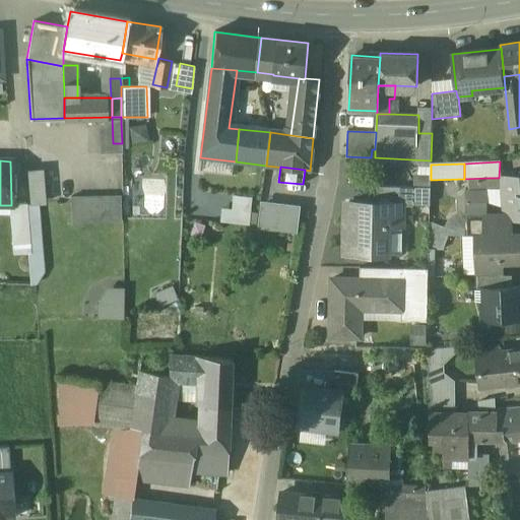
[(519,217),(519,177),(507,178),(507,187),(507,188),(508,217),(508,218),(510,218),(519,217)]
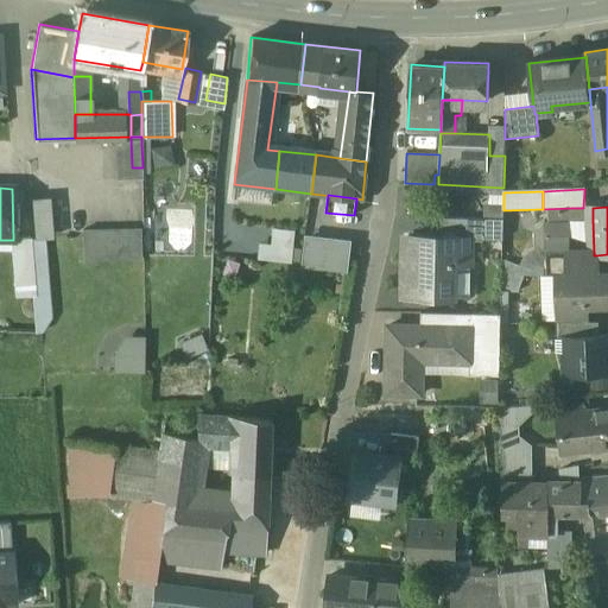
[(583,208),(571,208),(571,219),(593,220),(593,219),(593,208),(583,208)]
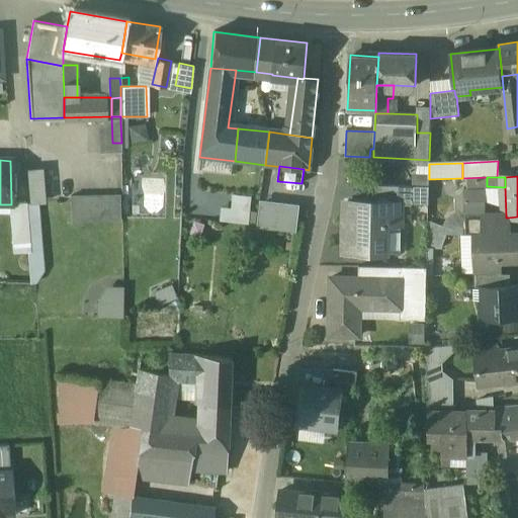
[(413,186),(375,185),(375,202),(402,203),(402,205),(413,205),(413,186)]
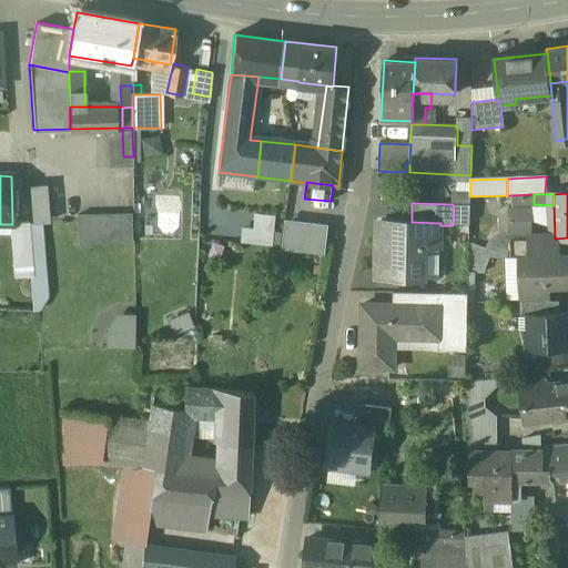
[(470,205),(453,204),(453,225),(470,223),(470,205)]
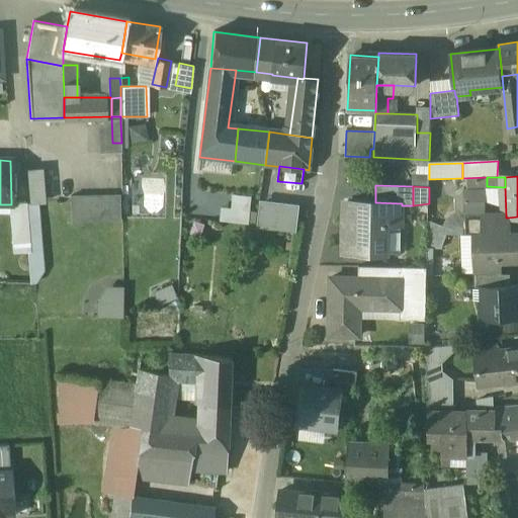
[(79,195),(79,221),(121,220),(120,193),(79,195)]
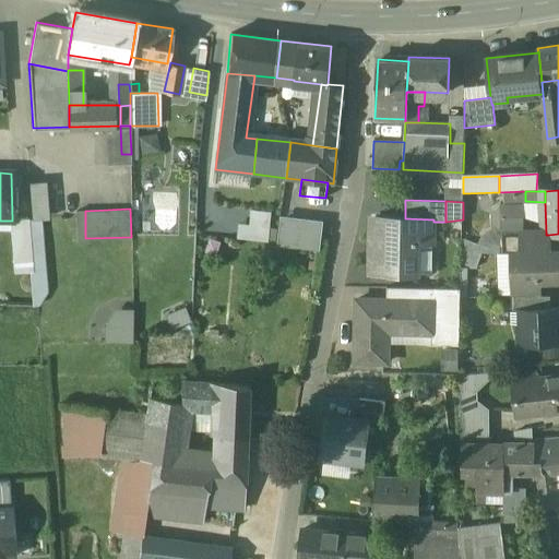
[(232,237),(265,238),(266,210),(244,209),(244,222),(232,222),(232,237)]
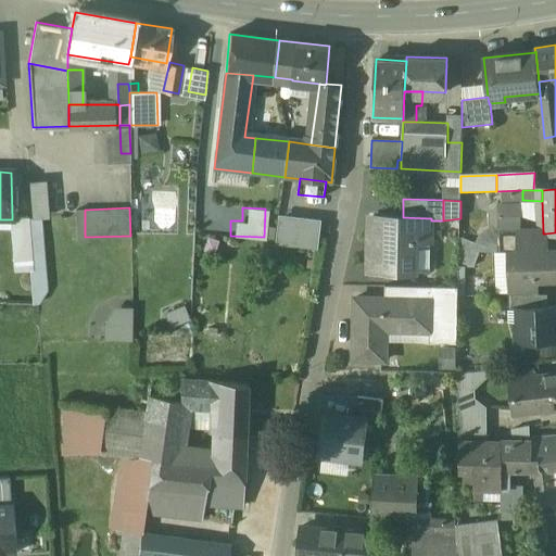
[(321,220),(285,216),(281,243),(318,248),(321,220)]
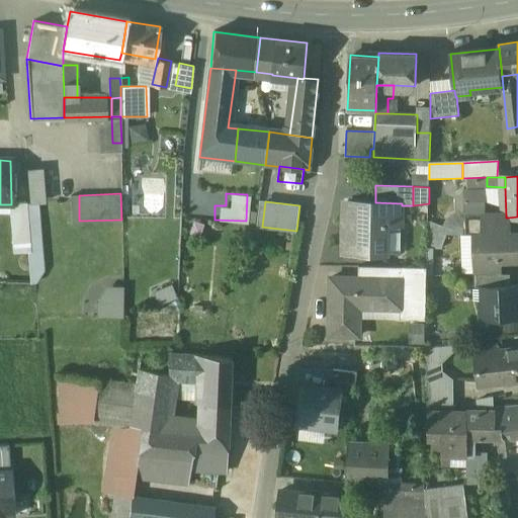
[(25,202),(11,202),(11,204),(8,204),(11,239),(28,239),(25,202)]
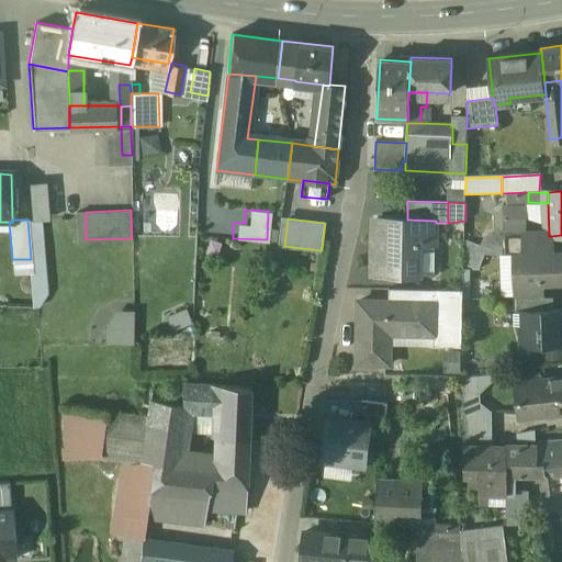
[(407,220),(375,220),(374,240),(372,240),(372,273),(420,274),(420,244),(435,244),(436,223),(436,221),(407,220)]
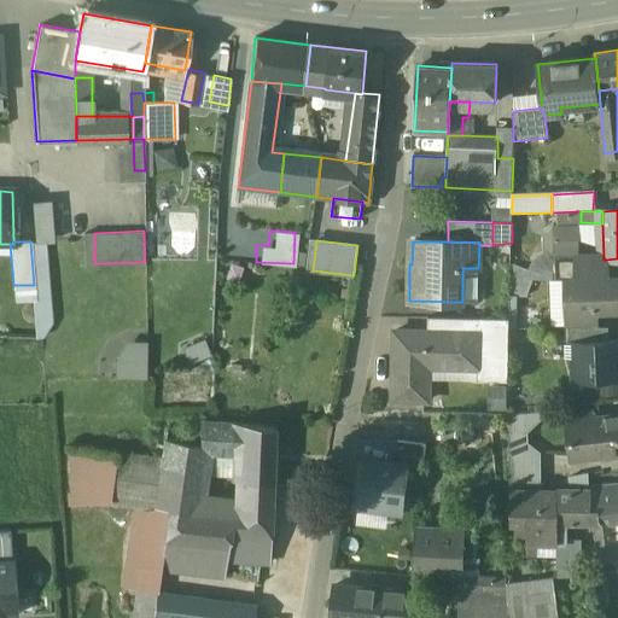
[(604,258),(541,260),(541,280),(565,280),(606,280),(606,260),(604,260),(604,258)]
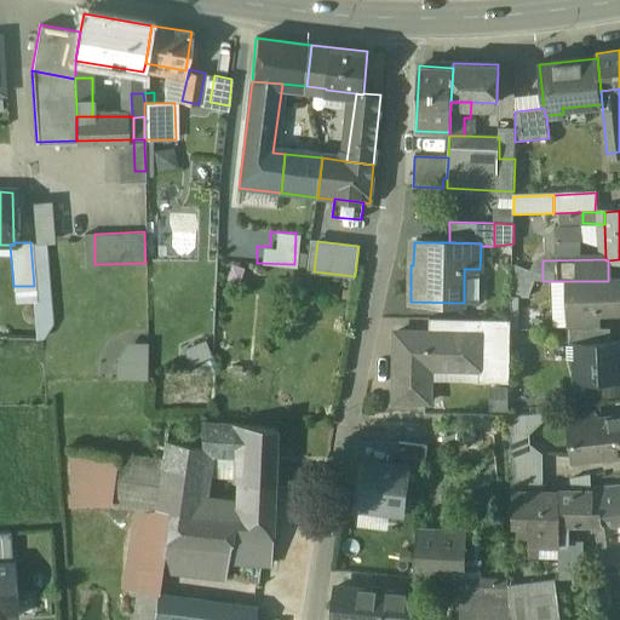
[(608,281),(567,281),(568,313),(596,311),(597,313),(616,311),(619,305),(619,286),(614,281),(608,281)]
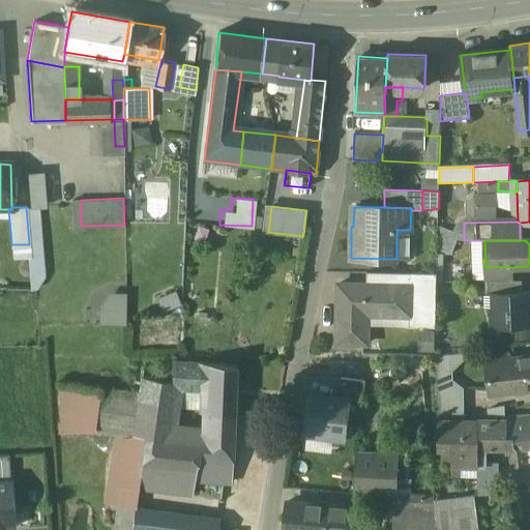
[(29,244),(11,244),(12,258),(30,258),(29,244)]
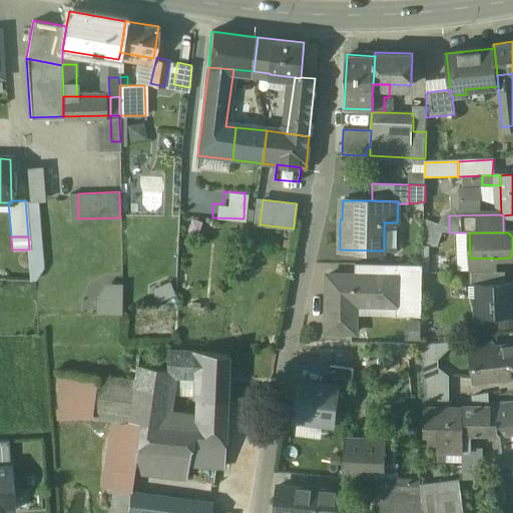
[(493,258),(470,259),(471,272),(494,271),(494,259),(493,258)]
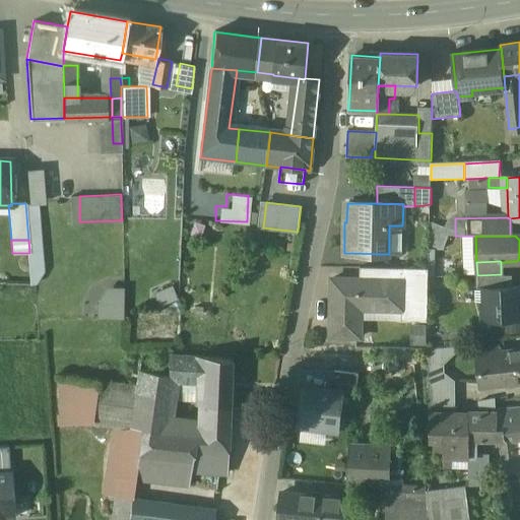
[(402,268),(361,267),(360,278),(362,278),(362,282),(401,283),(402,283),(402,268)]
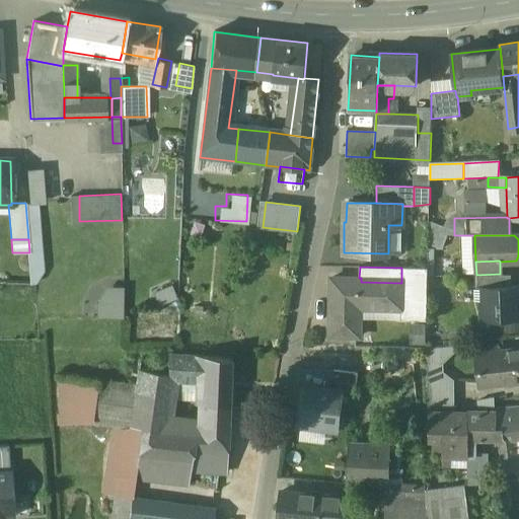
[(428,268),(401,268),(401,283),(400,283),(399,304),(399,319),(427,320),(428,268)]
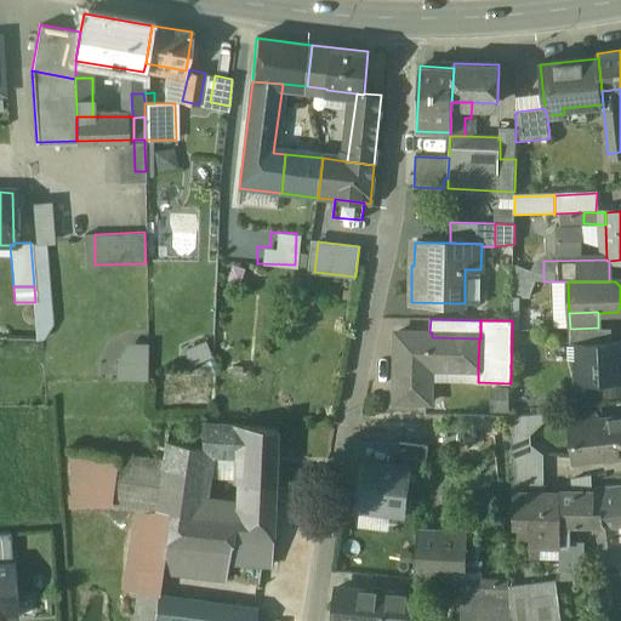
[(598,328),(570,329),(570,346),(575,346),(575,343),(599,343),(598,328)]
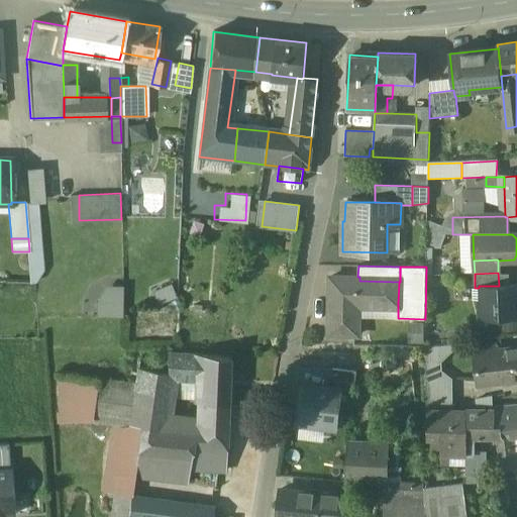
[(357,277),(329,276),(328,335),(358,336),(359,301),(398,303),(399,282),(359,281),(359,277),(357,277)]
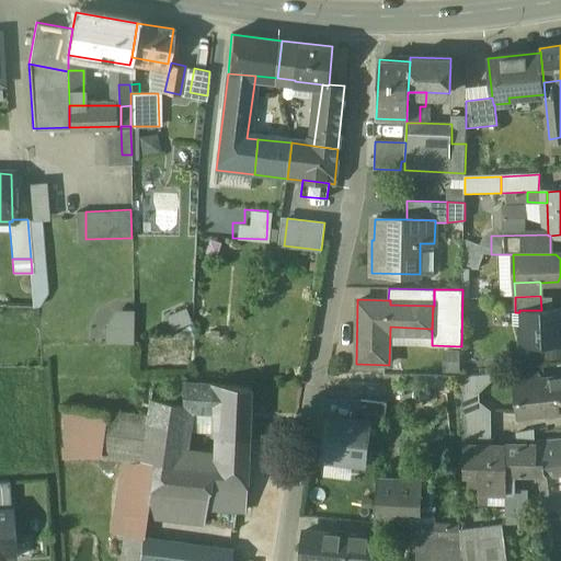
[(560,308),(541,310),(519,310),(519,312),(521,345),(560,344),(560,308)]
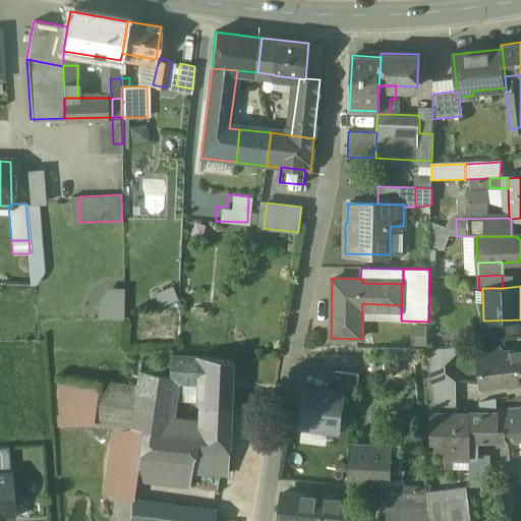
[(100,322),(123,321),(121,292),(108,292),(99,305),(100,322)]
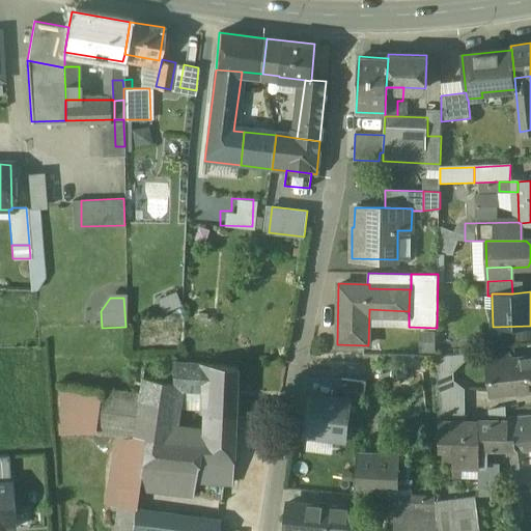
[(449,356),(436,357),(438,390),(450,390),(449,356)]
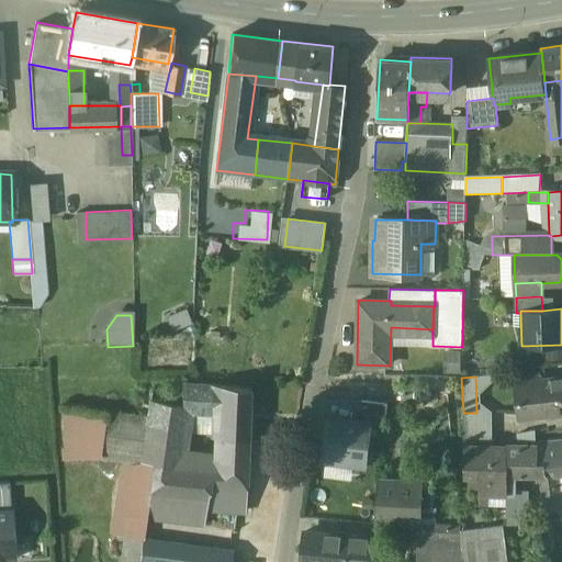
[(561,377),(542,380),(546,415),(561,413),(561,377)]
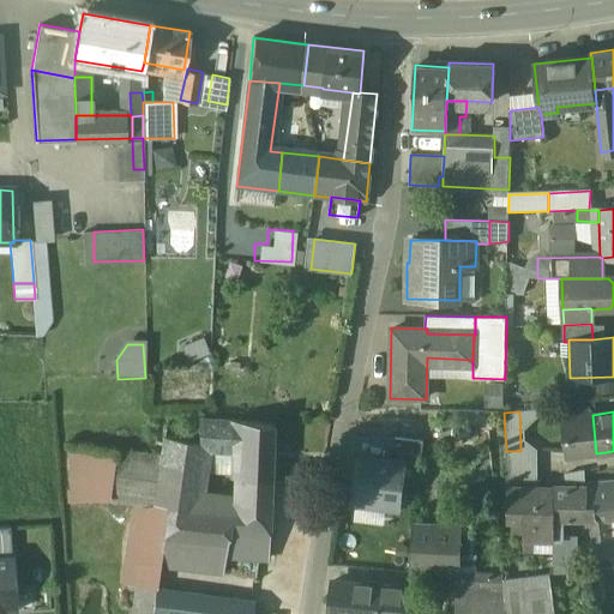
[(593,415),(565,417),(570,456),(596,453),(593,415)]
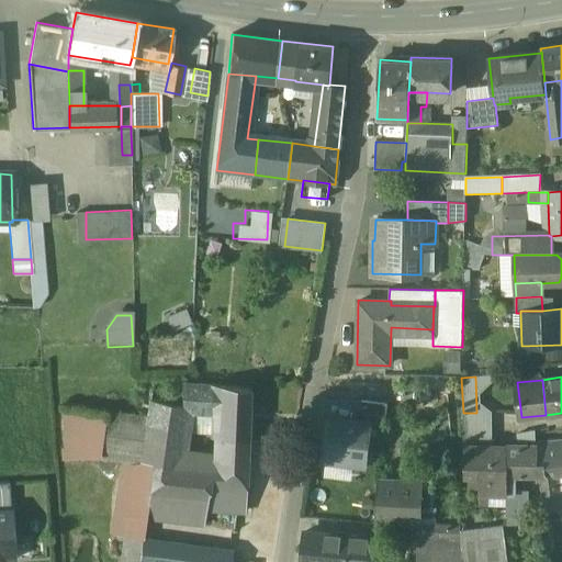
[(213,385),(182,384),(180,402),(183,403),(212,405),(213,385)]
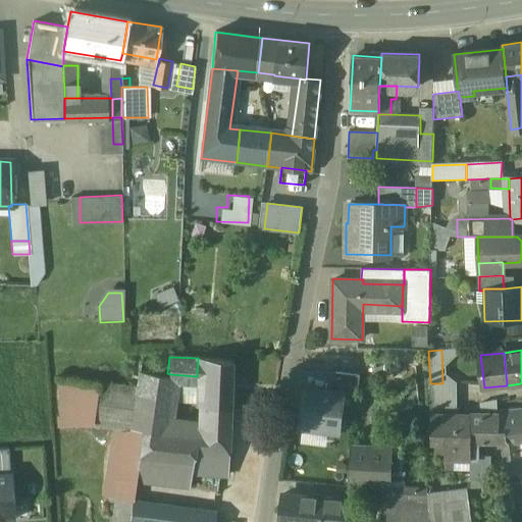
[(231,361),(198,358),(197,376),(203,376),(202,405),(230,406),(231,361)]
